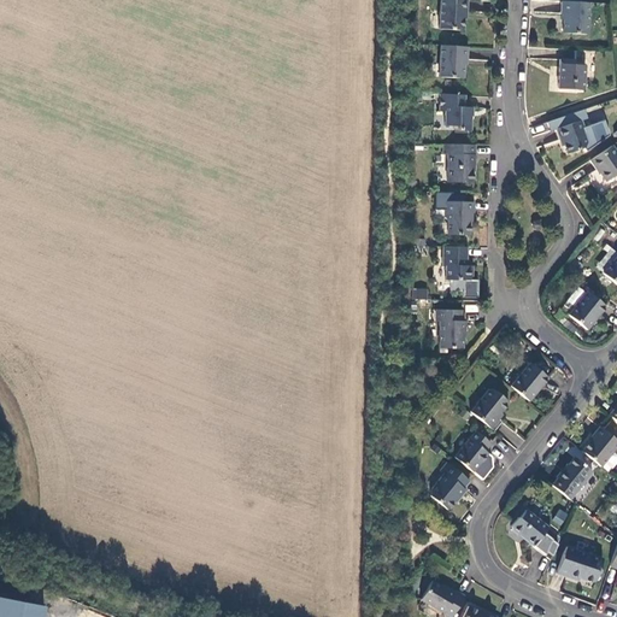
[(466,0),(440,0),(439,29),(463,31),(464,12),(466,12),(466,0)]
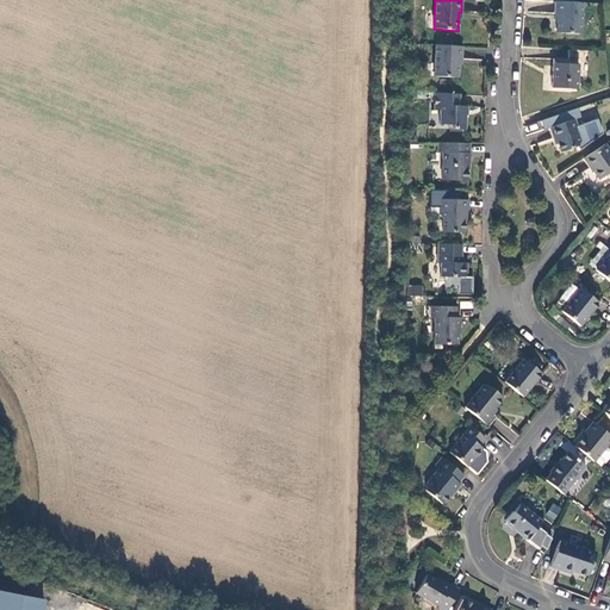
[(555,32),(579,35),(582,4),(555,1),(554,14),(556,14),(555,32)]
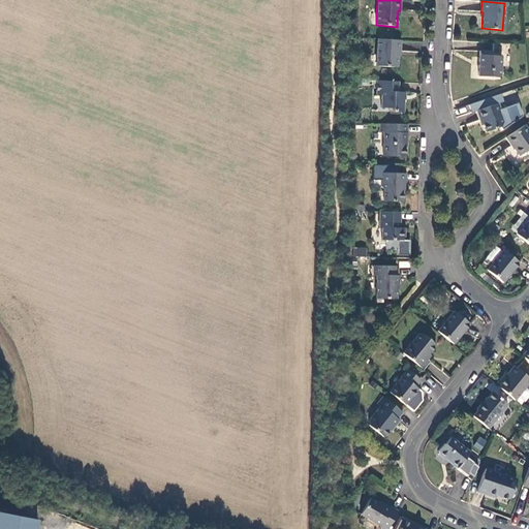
[(400,40),(377,39),(376,66),(396,67),(398,52),(400,52),(400,40)]
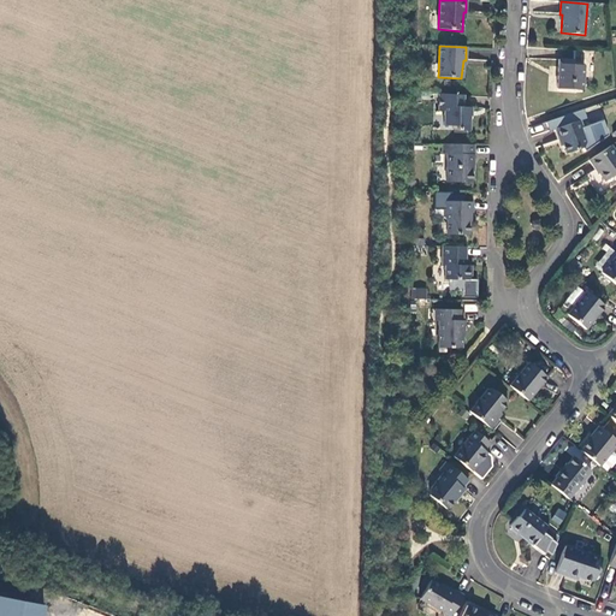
[(573,60),(558,60),(556,89),(582,90),(584,61),(593,63),(594,52),(574,51),(573,60)]
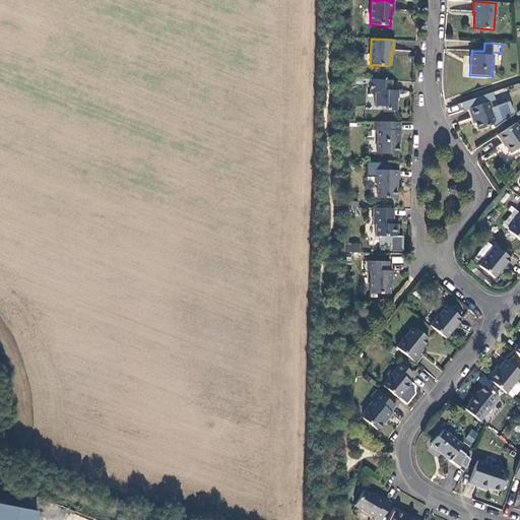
[(391,80),(370,79),(370,93),(374,94),(374,107),(385,107),(385,110),(395,111),(396,99),(397,99),(397,90),(390,90),(391,80)]
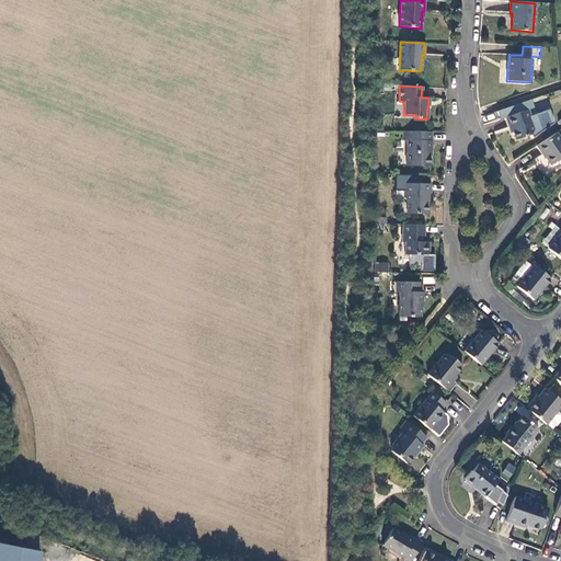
[(533,104),(534,113),(549,110),(548,101),(533,104)]
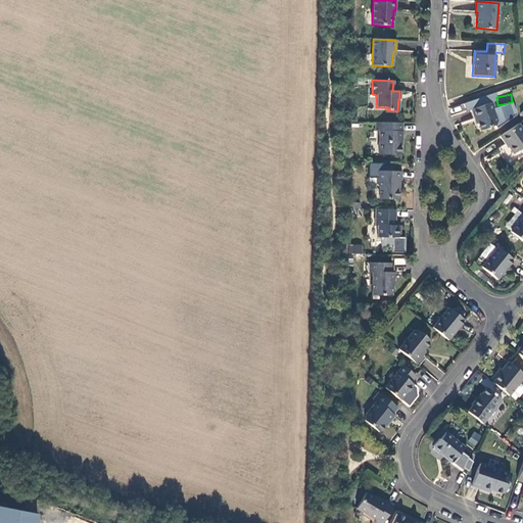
[(495,112),(492,102),(471,109),(474,120),(475,119),(479,131),(494,126),(496,121),(494,112),(495,112)]
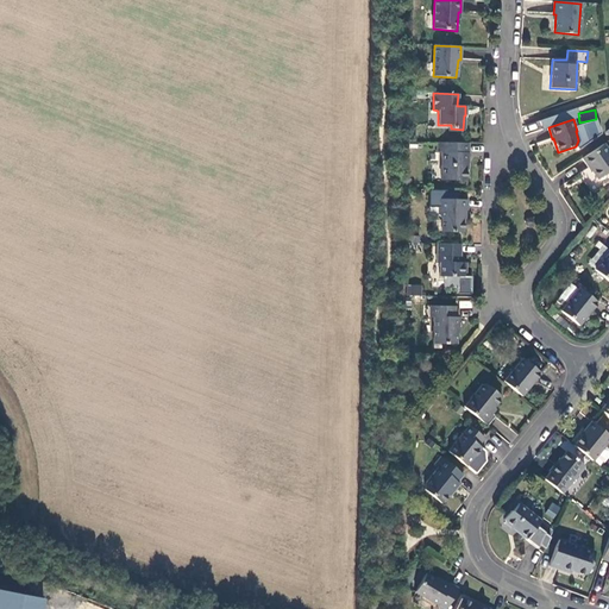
[(469,144),(437,143),(437,152),(441,152),(440,180),(466,181),(466,163),(468,163),(469,144)]
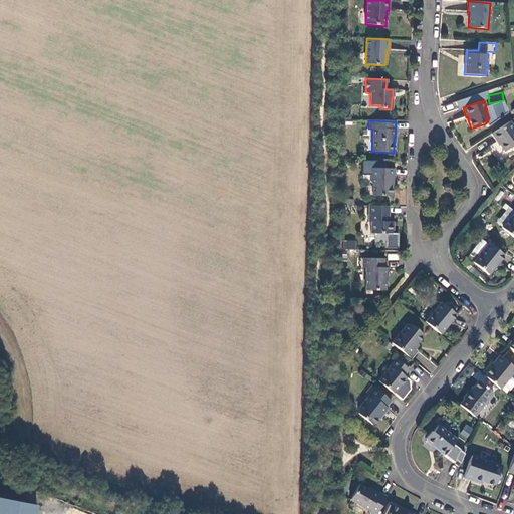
[(513,144),(513,129),(509,121),(491,134),(497,142),(498,142),(504,151),(513,145),(513,144)]
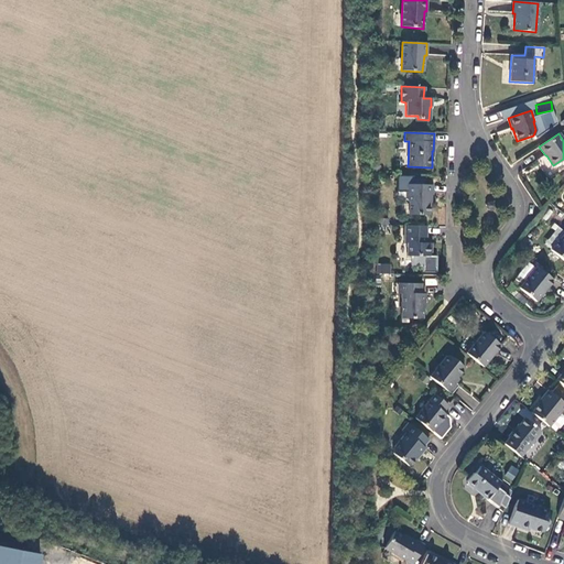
[(432,195),(432,185),(407,184),(405,199),(409,202),(409,215),(429,215),(429,204),(431,203),(431,195),(432,195)]
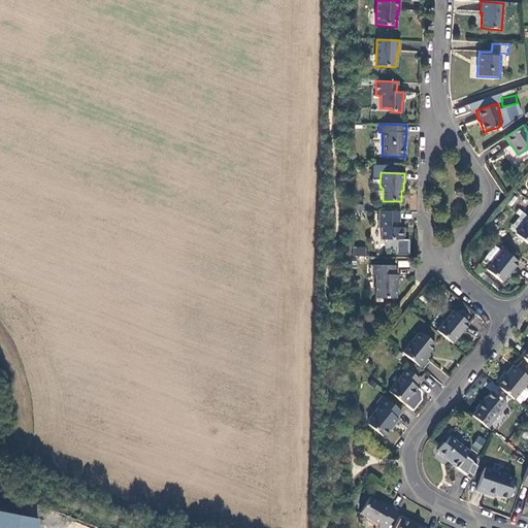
[(462,190),(460,189),(457,189),(455,192),(456,195),(458,197),(462,196),(463,193),(462,190)]
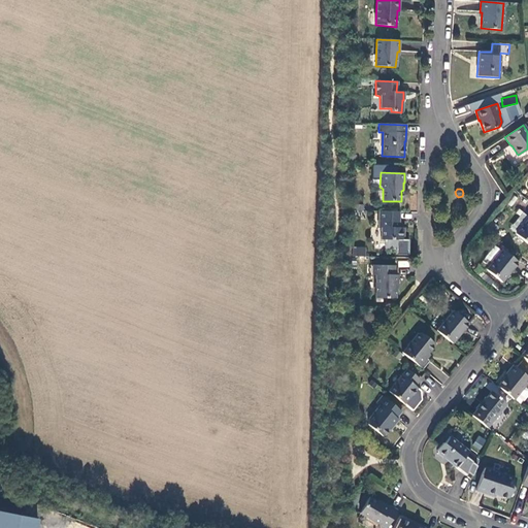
[(399,211),(378,211),(378,228),(381,228),(381,239),(386,239),(385,249),(396,250),(396,240),(403,240),(403,228),(398,228),(398,221),(399,221),(399,211)]
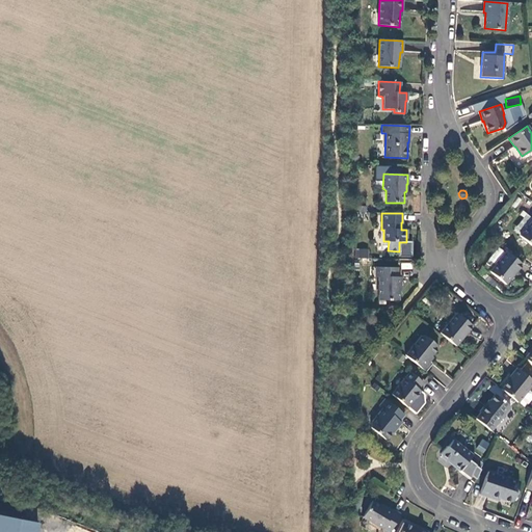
[(531,219),(519,236),(531,246),(531,219)]
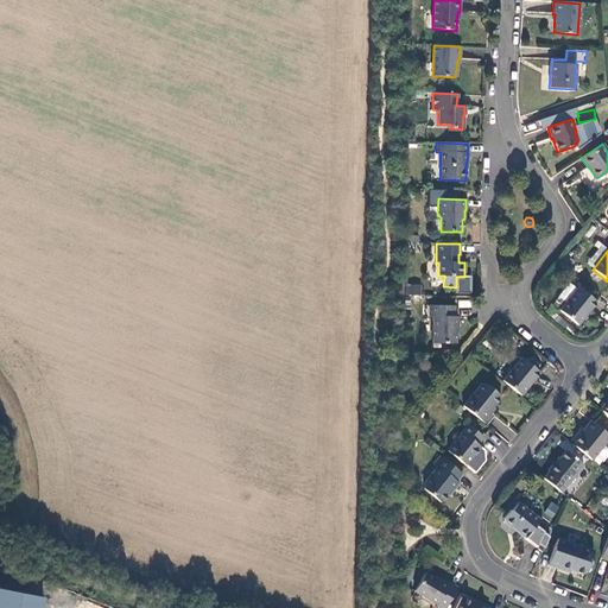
[(574,263),(565,255),(561,261),(569,268),(574,263)]
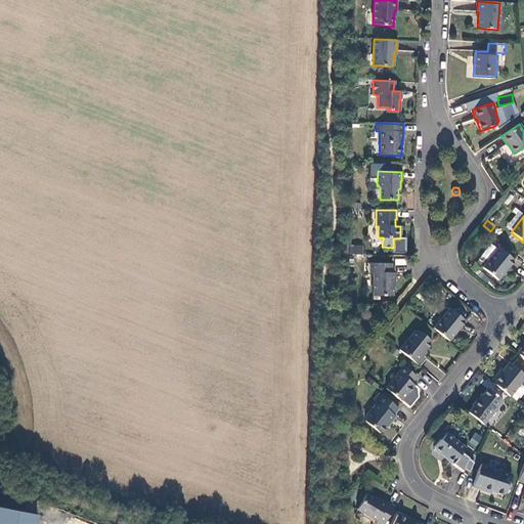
[(478,231),(485,237),(490,231),(483,225),(478,231)]
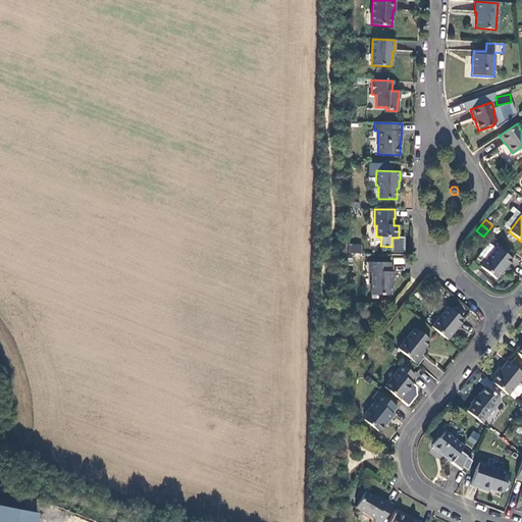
[(349,244),(349,254),(362,253),(362,244),(349,244)]
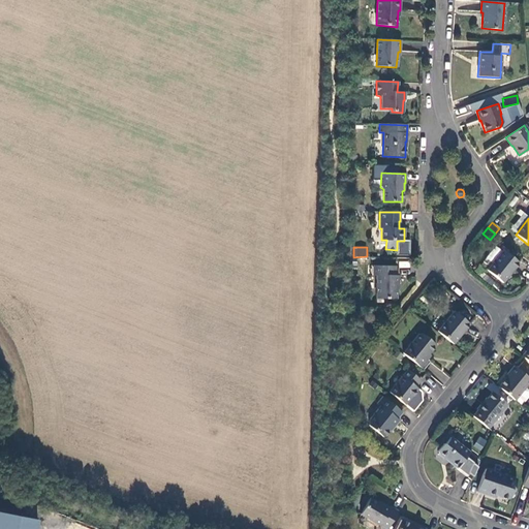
[(486,270),(502,283),(519,262),(502,250),(486,270)]
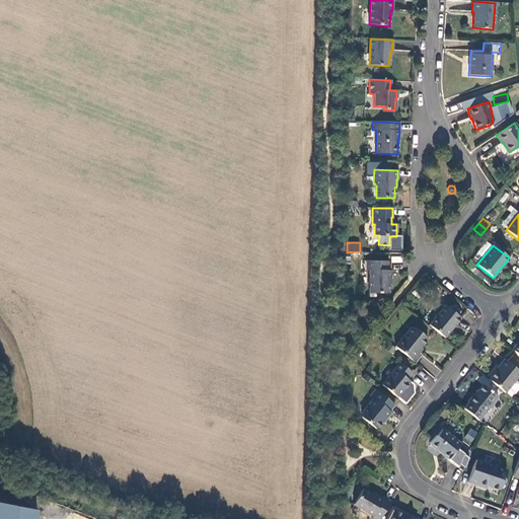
[(387,271),(387,262),(366,261),(366,271),(369,271),(369,293),(388,293),(388,280),(390,280),(390,271),(387,271)]
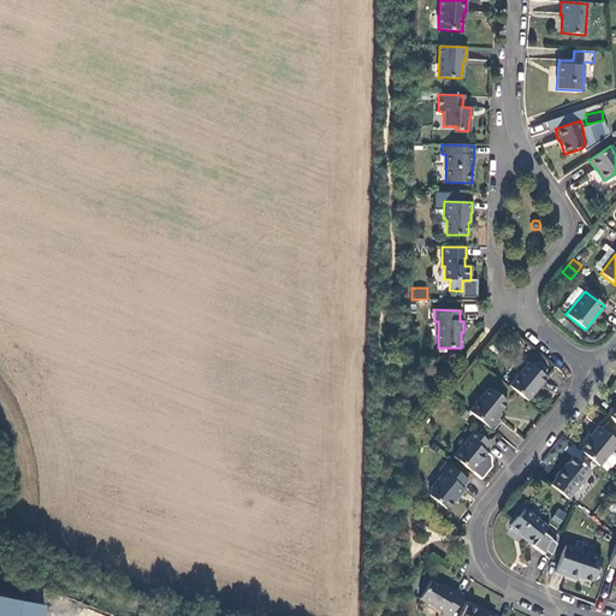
[(546,378),(527,362),(509,386),(527,401),(546,378)]
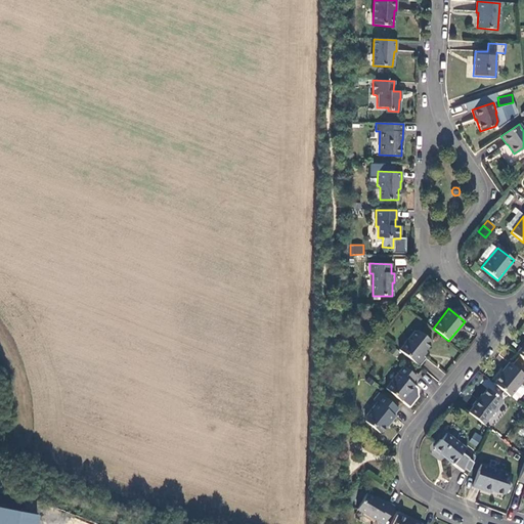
[(431,342),(418,331),(413,331),(398,349),(416,364),(423,355),(422,354),(431,342)]
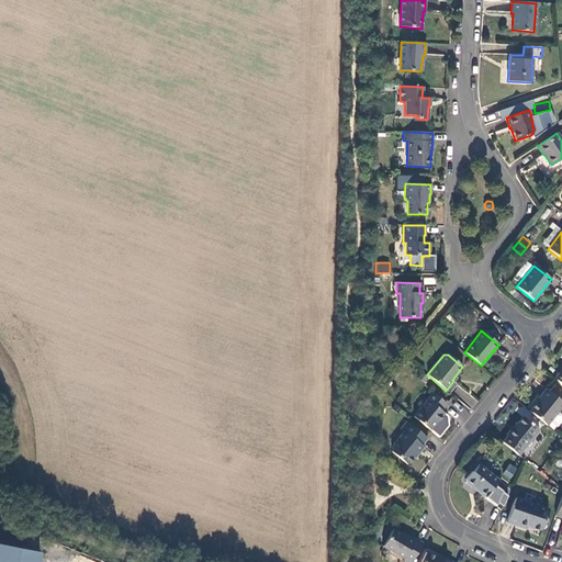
[(427,377),(422,372),(417,378),(423,382),(427,377)]
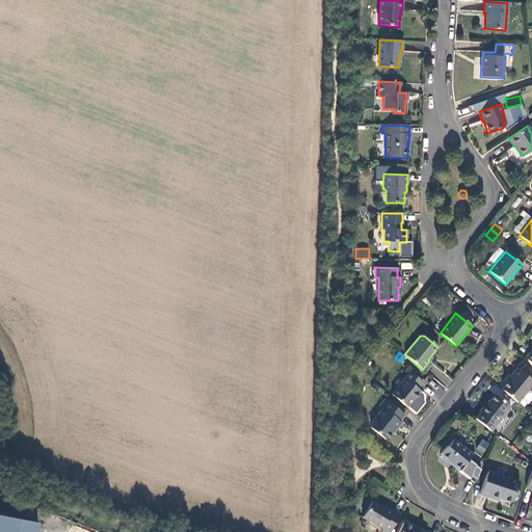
[(422,370),(425,372),(432,364),(429,361),(422,370)]
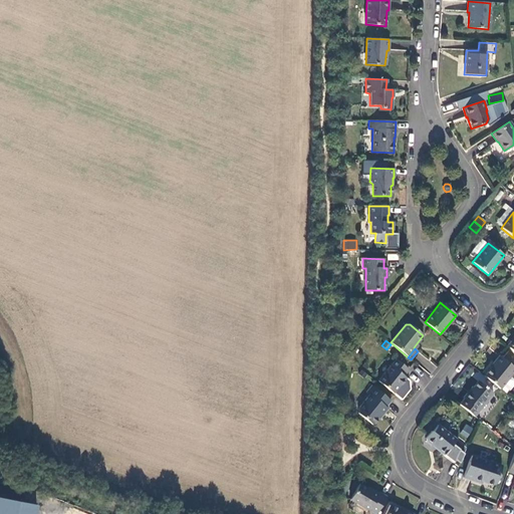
[(500,389),(509,376),(513,370),(513,367),(499,355),(493,362),(494,362),(484,375),(500,389)]
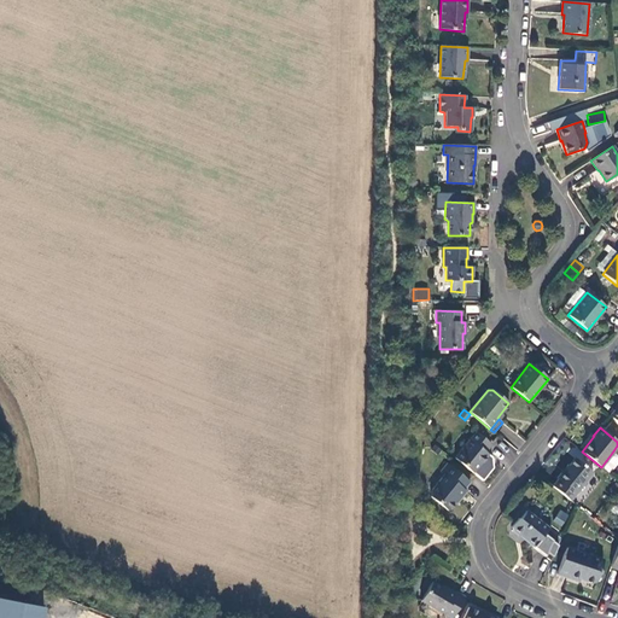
[(491,444),(476,432),(454,458),(472,473),(488,454),(484,452),(491,444)]
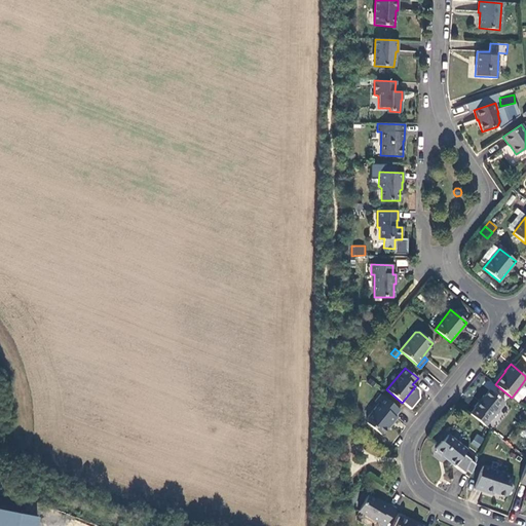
[(518,404),(525,392),(525,388),(521,385),(512,398),(518,404)]
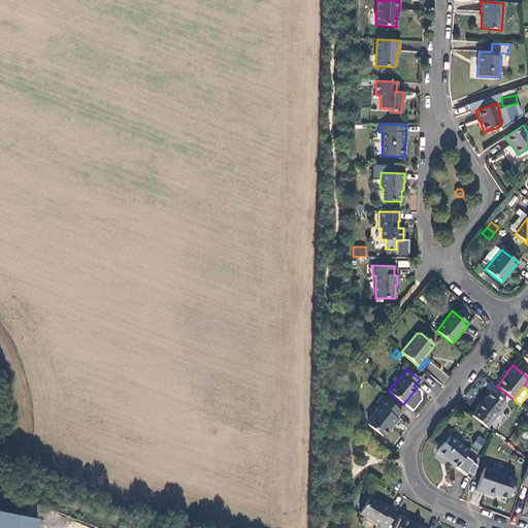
[(471,415),(487,428),(506,404),(491,392),(483,402),(482,401),(475,408),(476,409),(471,415)]
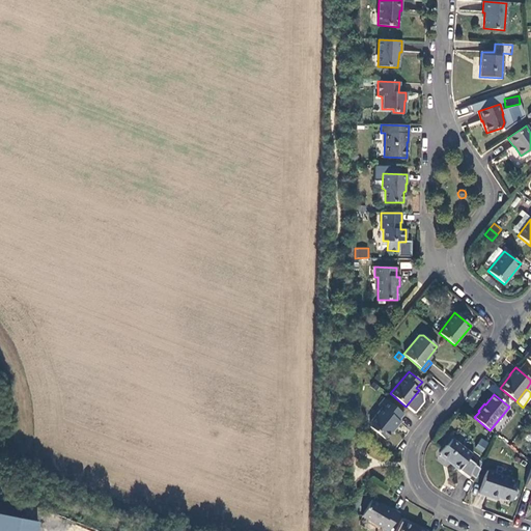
[(403,415),(384,398),(378,404),(381,408),(369,422),(369,427),(385,439),(394,428),(394,429),(400,422),(398,421),(403,415)]
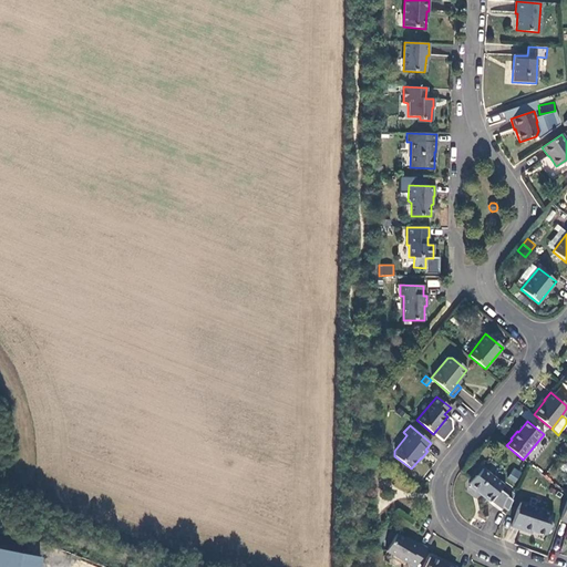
[(515,484),(522,472),(514,467),(507,480),(515,484)]
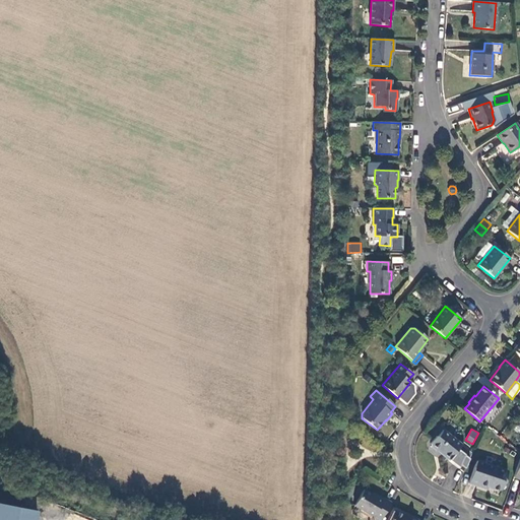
[(441,455),(448,460),(461,445),(443,430),(437,437),(436,436),(430,444),(430,446),(435,451),(438,451),(442,454),(441,455)]
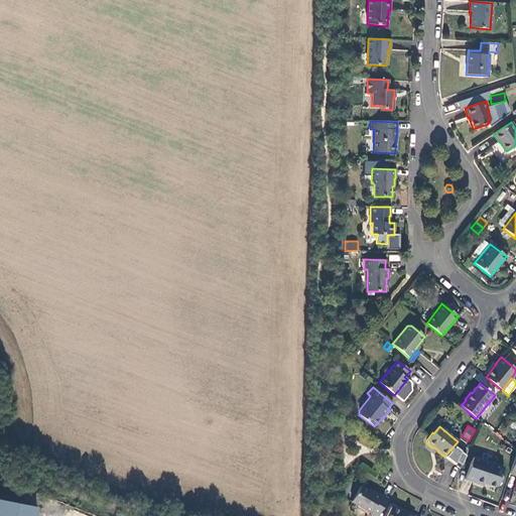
[(494,487),(497,486),(503,468),(474,458),(471,463),(465,480),(483,486),(484,484),(494,487)]
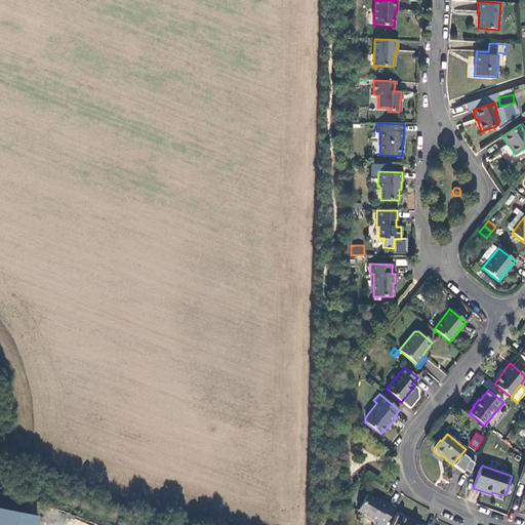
[(366,494),(357,510),(381,524),(382,524),(395,508),(387,503),(387,505),(380,500),(379,502),(366,494)]
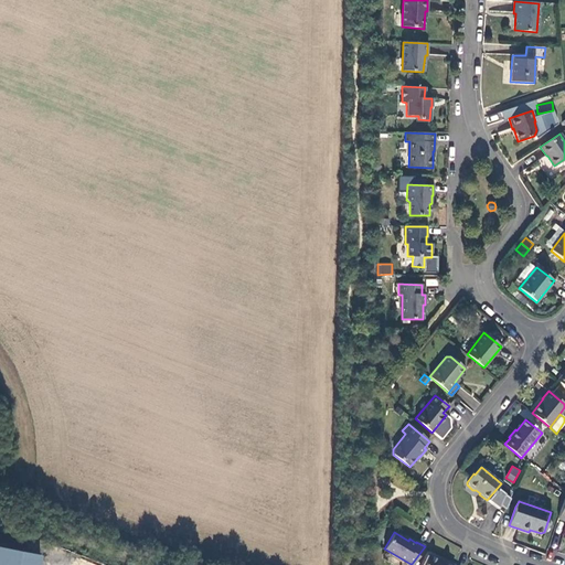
[(0,564),(38,564),(40,555),(0,547),(0,564)]
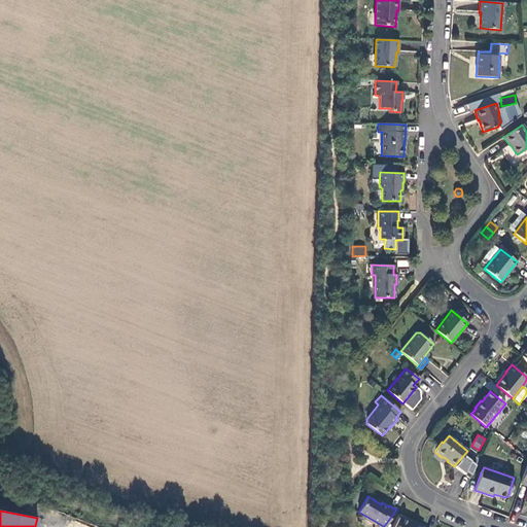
[(421,526),(414,523),(413,524),(399,518),(394,526),(421,526)]
